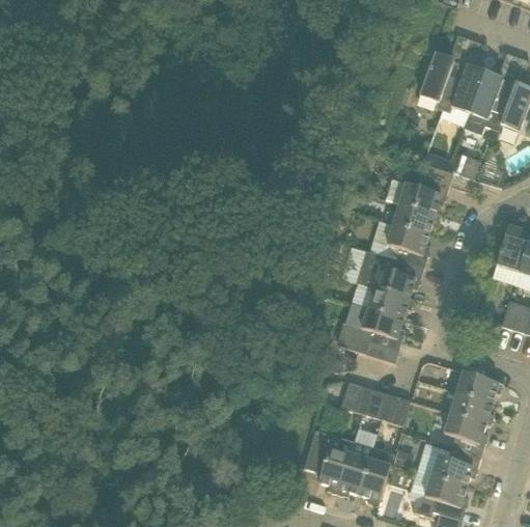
[(448,59),(434,53),(419,94),(437,101),(435,107),(449,112),(451,106),(454,96),(441,91),(448,74),(454,77),(469,38),(457,34),(448,59)]
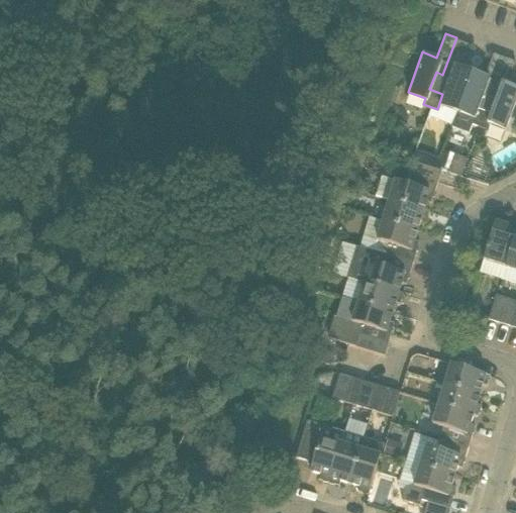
[(456,110),(472,70),(458,66),(467,41),(456,37),(442,75),(436,72),(429,89),(442,94),(439,103),(456,110)]
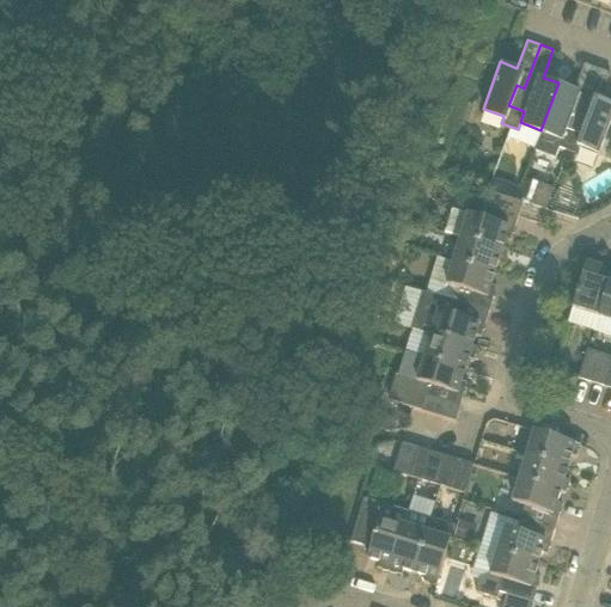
[(581,109),(596,66),(584,61),(573,89),(558,83),(541,130),(535,148),(554,154),(557,143),(575,151),(578,143),(576,143),(581,132),(564,126),(572,105),(581,109)]
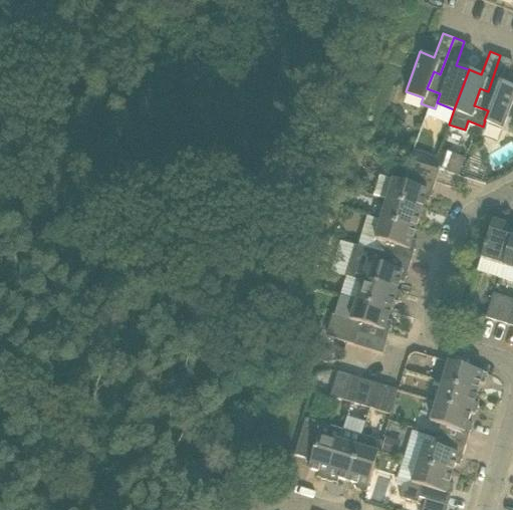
[(484,120),(485,120),(502,128),(512,97),(512,85),(503,82),(512,59),(500,55),(488,91),(480,88),(474,105),(488,110),(484,120)]
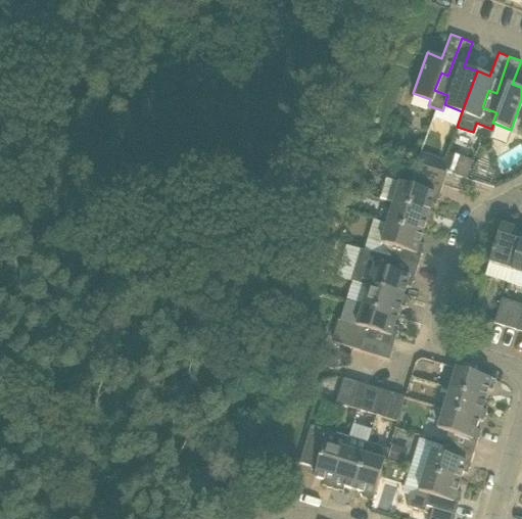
[(351,154),(342,139),(332,145),(342,160),(351,154)]
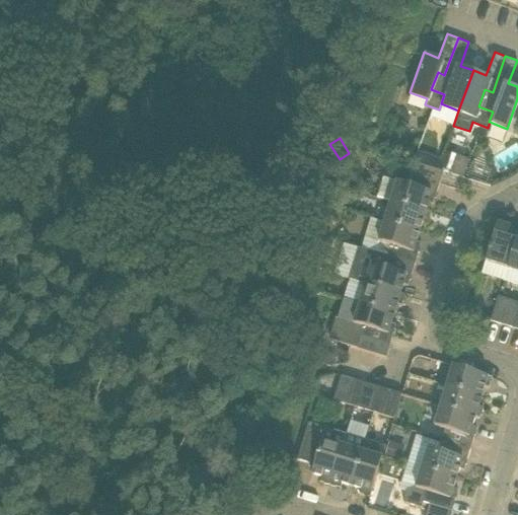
[(414,148),(414,142),(410,139),(404,140),(401,143),(401,148),(405,152),(411,151),(414,148)]
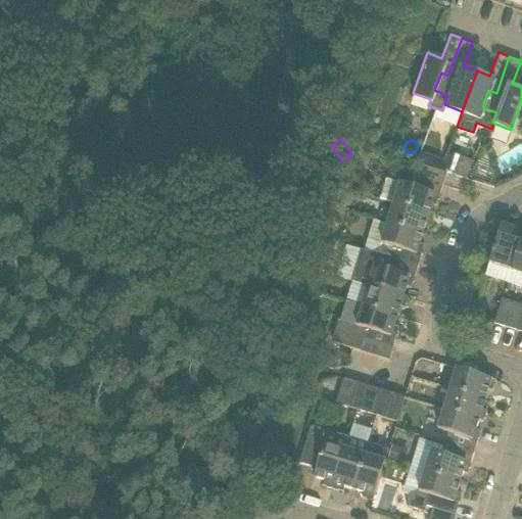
[(421,149),(416,160),(440,169),(444,157),(421,149)]
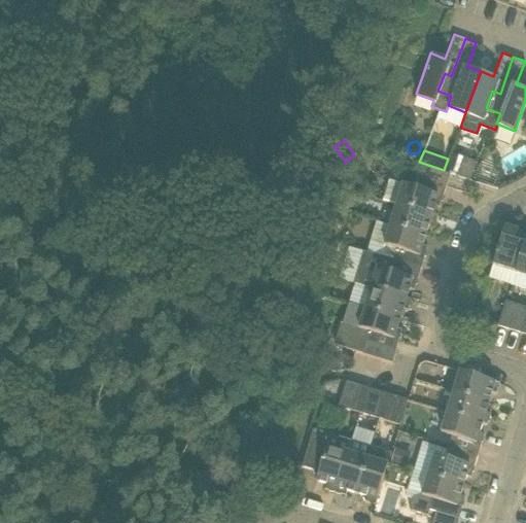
[(457,171),(463,154),(453,150),(446,167),(457,171)]
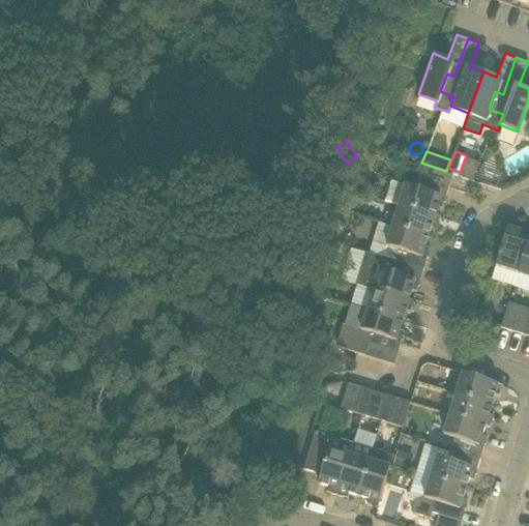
[(418,175),(448,184),(451,172),(446,171),(421,163),(418,175)]
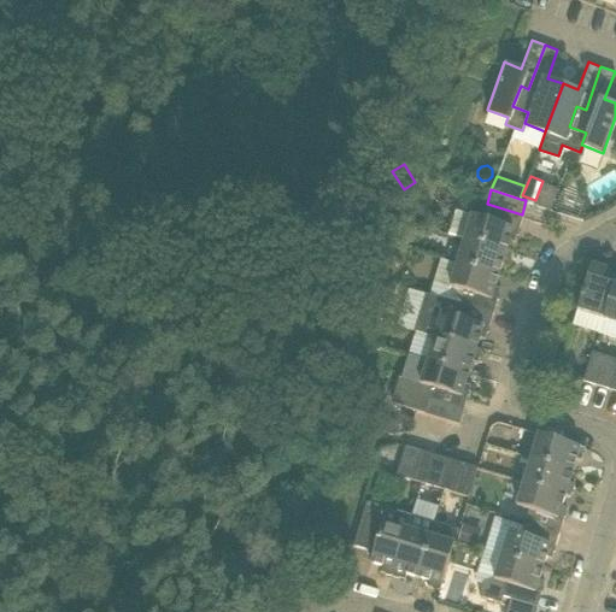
[(522,215),(487,204),(484,216),(455,207),(447,231),(464,236),(504,248),(508,237),(514,239),(522,215)]
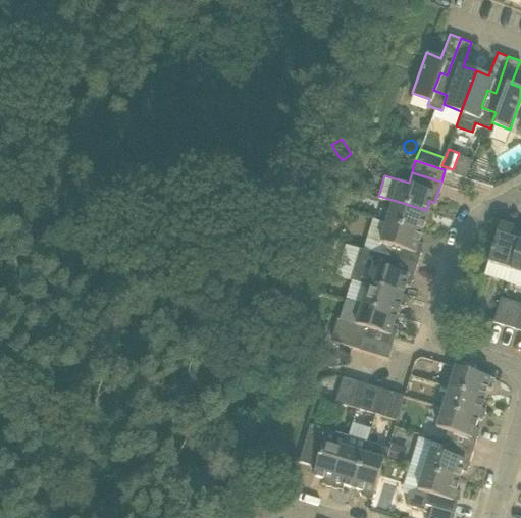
[(386,220),(420,230),(423,220),(428,222),(432,211),(426,210),(393,200),(386,220)]
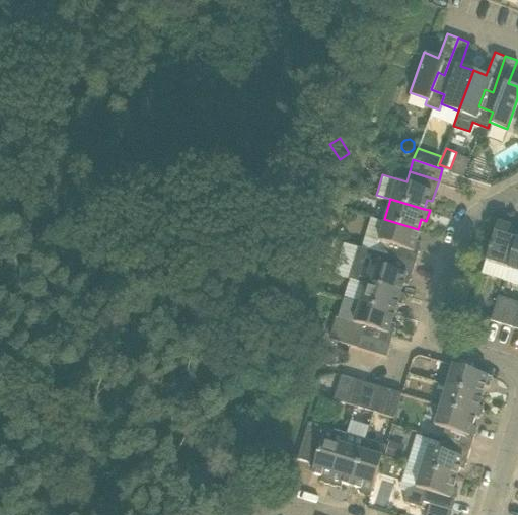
[(317,207),(318,207),(328,210),(330,203),(325,202),(319,200),(317,207)]
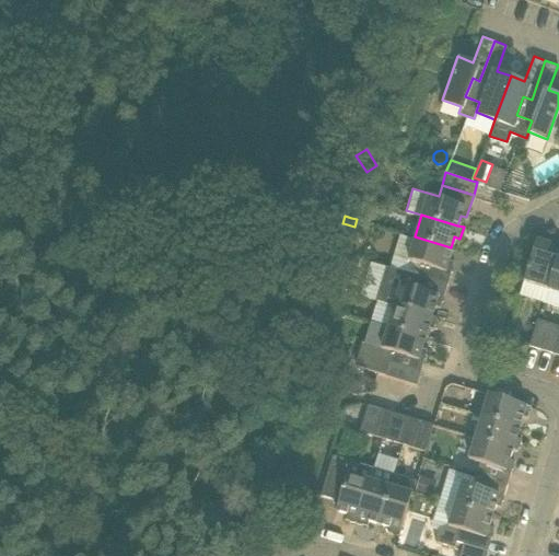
[(356,244),(352,236),(347,234),(342,246),(354,251),(356,244)]
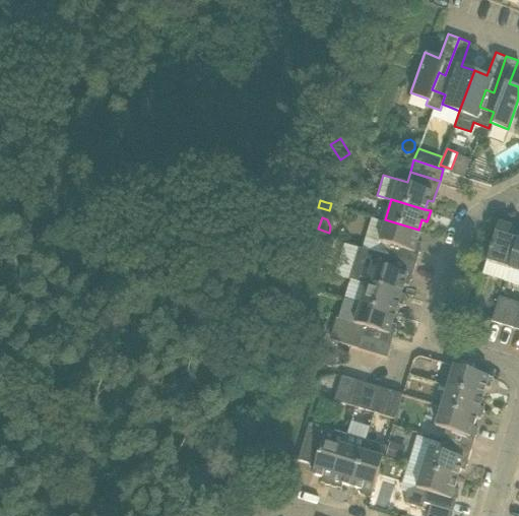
[(416,239),(418,230),(385,219),(379,240),(389,243),(386,253),(414,262),(422,241),(416,239)]
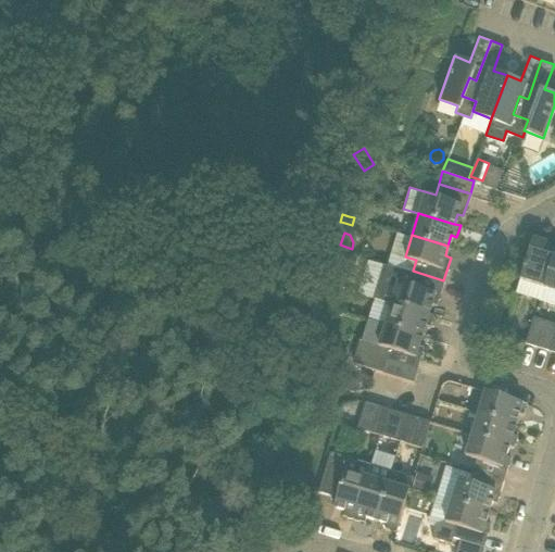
[(531,236),(519,277),(544,285),(553,254),(541,250),(544,240),(531,236)]
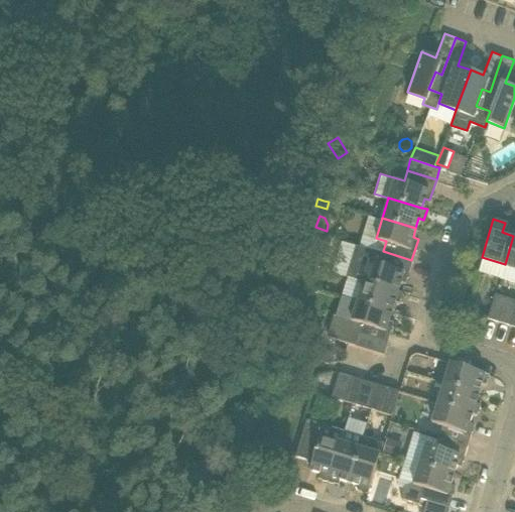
[(514,236),(513,236),(505,264),(514,267),(514,236)]
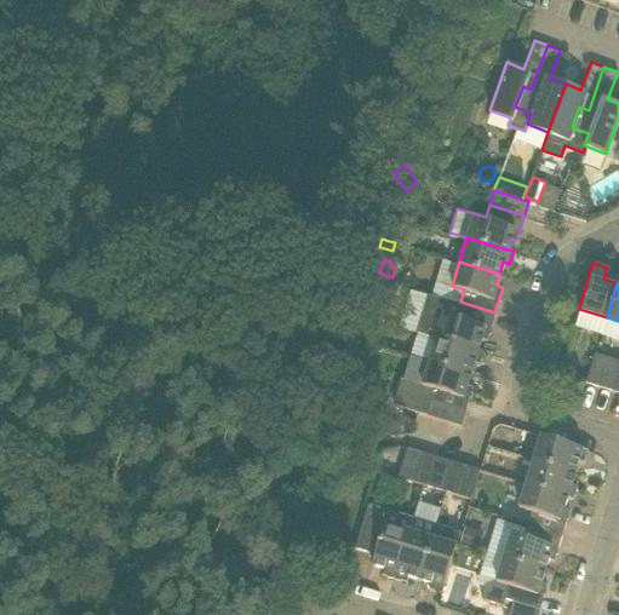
[(487,338),(494,312),(460,302),(428,292),(416,329),(477,348),(481,337),(487,338)]
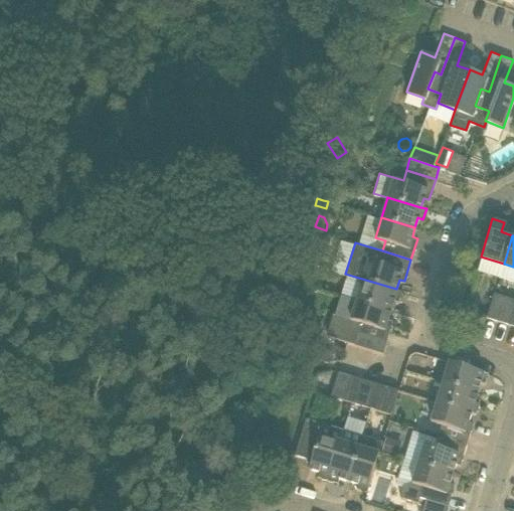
[(306,261),(310,262),(317,264),(320,256),(308,251),(306,261)]
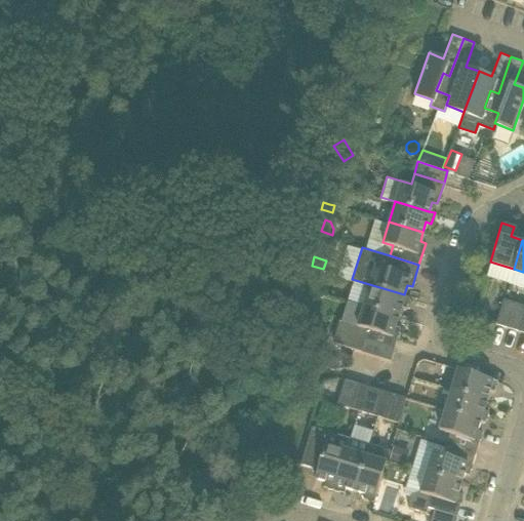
[(316,267),(312,266),(303,263),(299,274),(313,278),(316,267)]
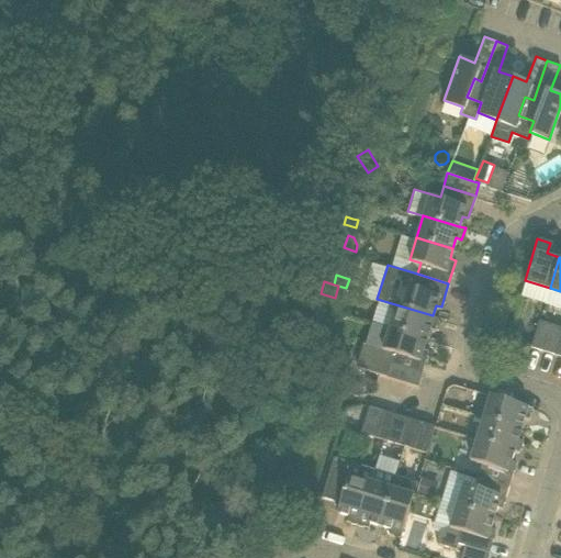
[(389,326),(426,337),(429,326),(435,328),(438,316),(433,315),(377,299),(370,320),(389,326)]
